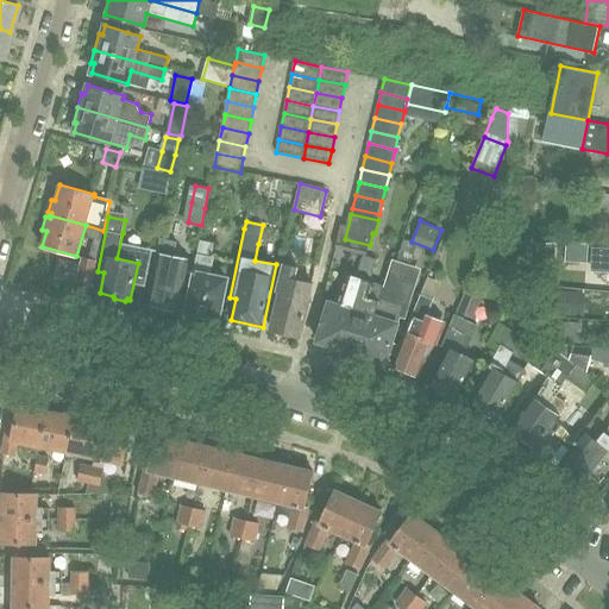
[(163,311),(171,312),(175,308),(179,309),(188,259),(175,256),(177,242),(161,238),(155,267),(156,267),(149,303),(161,306),(163,311)]
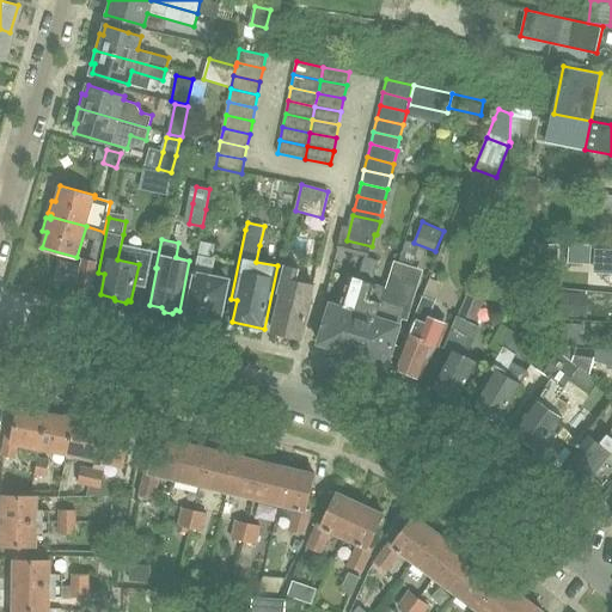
[(568,262),(588,263),(589,246),(570,245),(568,262)]
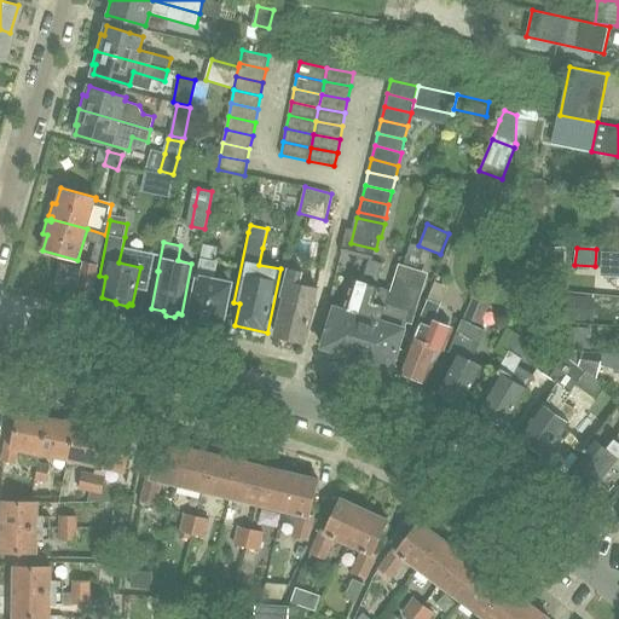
[(618,255),(603,254),(602,276),(618,276),(618,255)]
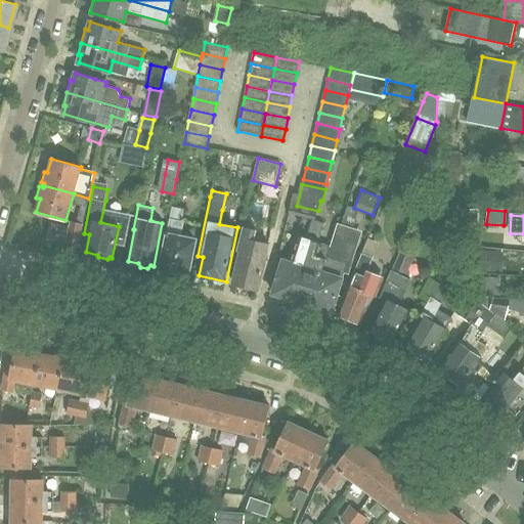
[(180,236),(182,231),(184,221),(170,218),(167,235),(168,235),(162,267),(173,270),(173,272),(185,275),(185,272),(188,273),(194,239),(180,236)]
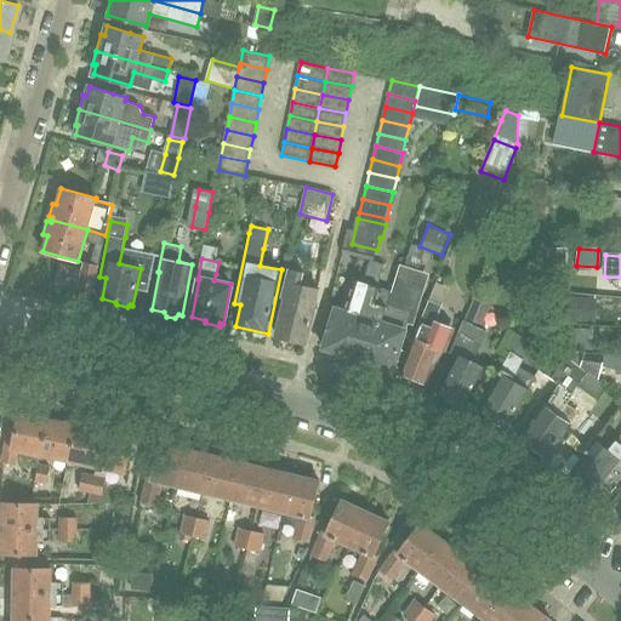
[(368,362),(391,294),(376,289),(383,263),(371,260),(363,285),(370,286),(347,354),(355,357),(354,360),(366,364),(368,362)]
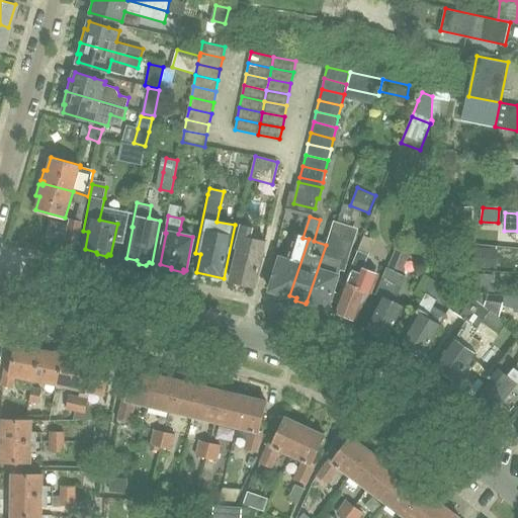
[(82,222),(70,219),(66,238),(78,241),(82,222)]
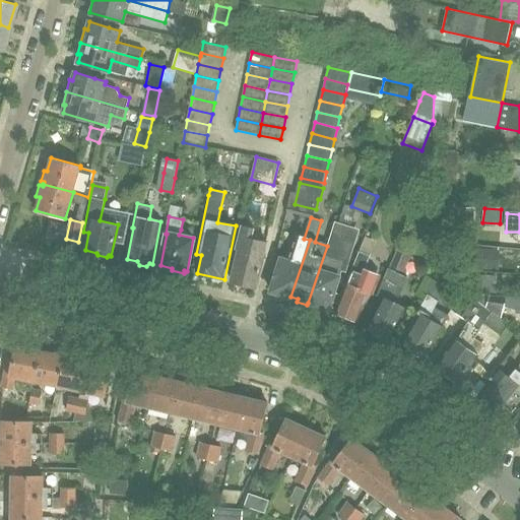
[(329,309),(335,289),(339,276),(342,277),(356,230),(335,223),(328,246),(327,246),(327,248),(308,303),(317,305),(318,308),(323,310),(326,308),(329,309)]
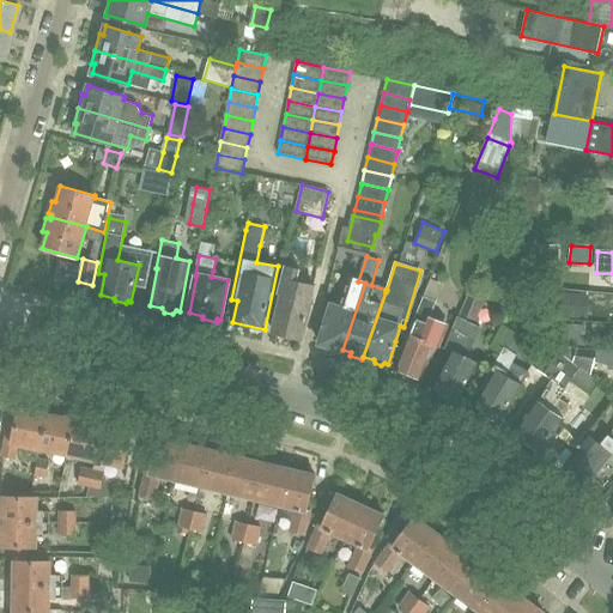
[(302,338),(307,315),(311,299),(293,295),(301,268),(285,265),(278,293),(283,295),(273,332),(302,338)]
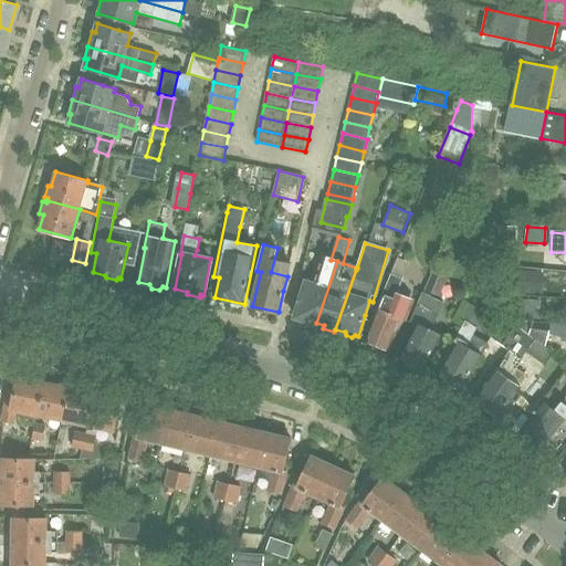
[(331,260),(323,257),(322,257),(317,270),(321,271),(316,283),(302,279),(295,302),(299,304),(295,316),(299,317),(300,321),(306,323),(308,321),(316,323),(337,261),(331,260)]
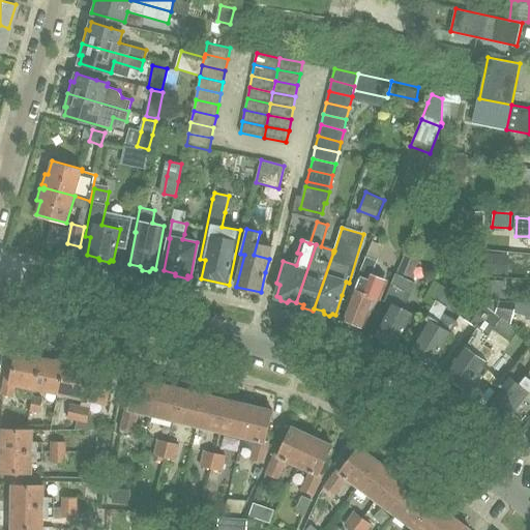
[(407,253),(399,272),(410,277),(418,258),(407,253)]
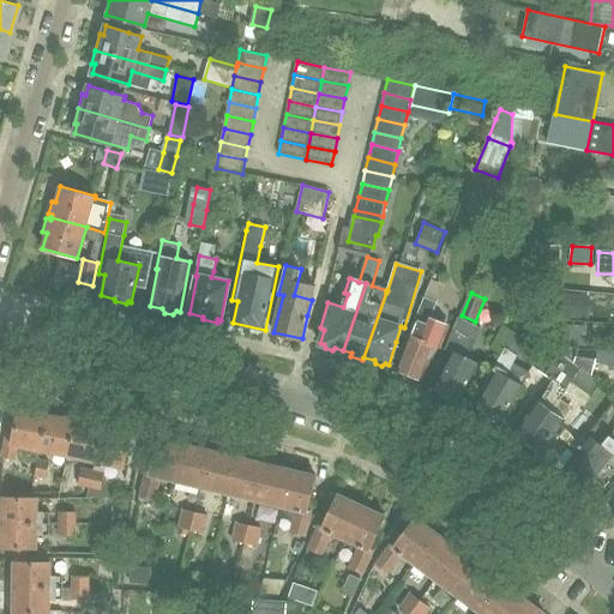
[(589,319),(590,295),(569,294),(553,293),(552,304),(552,317),(576,318),(589,319)]
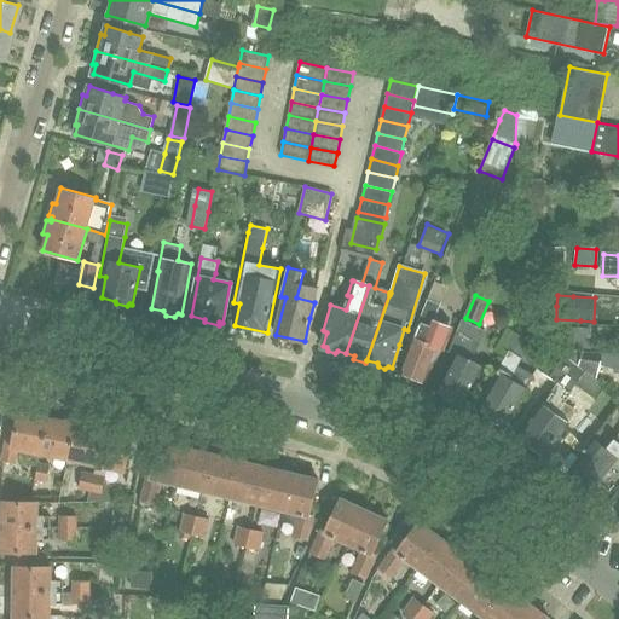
[(438,352),(444,354),(455,329),(434,320),(440,304),(427,299),(411,337),(412,339),(400,371),(410,375),(412,380),(418,382),(422,380),(426,381),(438,352)]
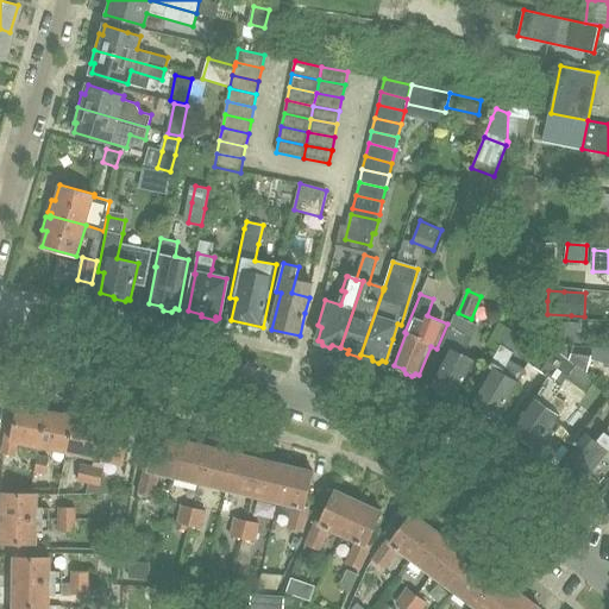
[(477,325),(457,315),(443,345),(449,349),(431,383),(457,396),(475,360),(463,355),(477,325)]
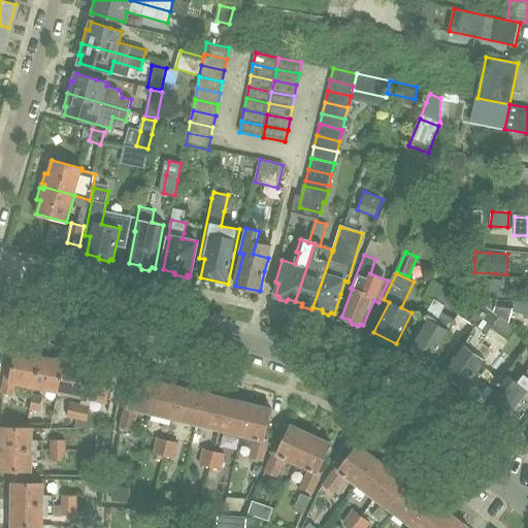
[(483,299),(503,300),(504,281),(484,278),(483,299)]
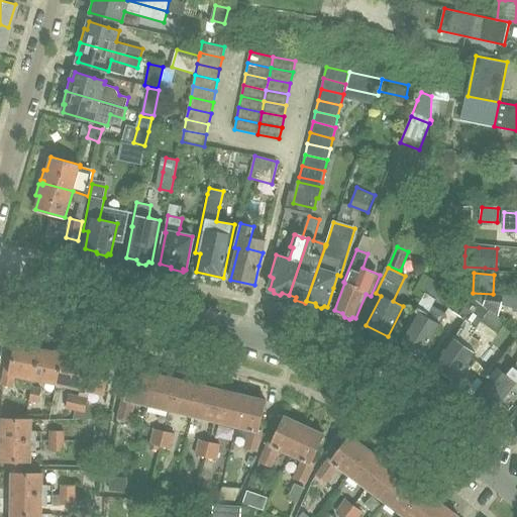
[(431,305),(435,299),(443,285),(430,277),(420,294),(423,296),(410,319),(412,320),(411,323),(400,340),(410,346),(411,350),(416,352),(419,352),(422,353),(440,324),(439,324),(445,313),(431,305)]
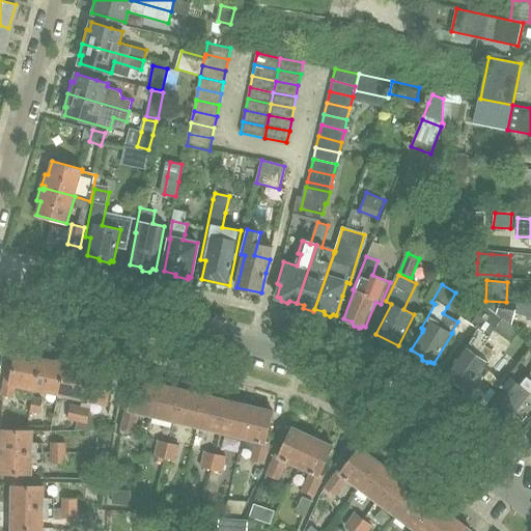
[(484,306),(474,298),(460,316),(472,325),(484,306)]
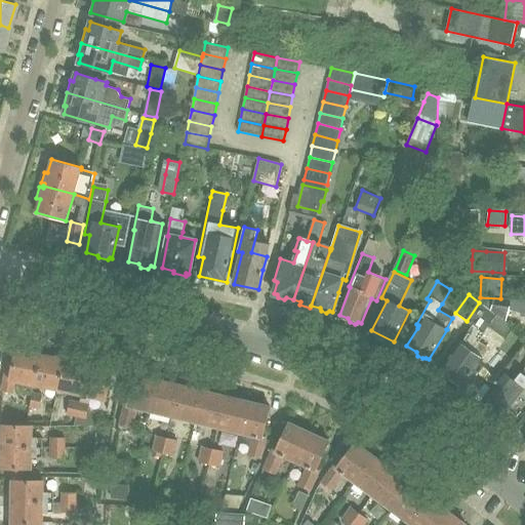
[(478,296),(479,301),(501,318),(507,298),(500,298),(480,297),(478,296)]
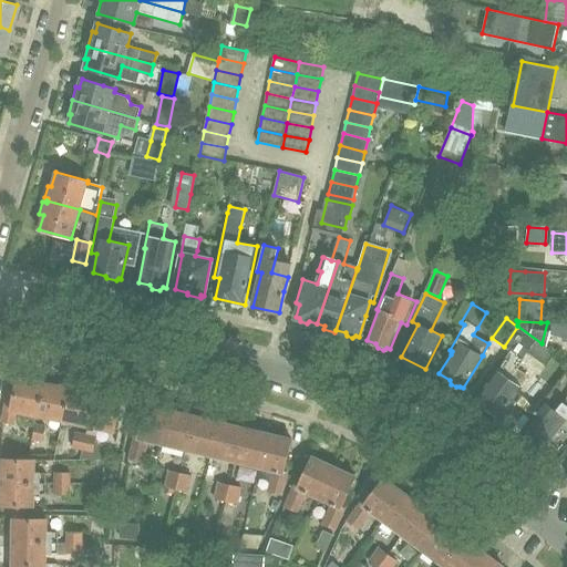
[(517,369),(537,340),(518,327),(504,347),(511,351),(498,371),(496,371),(476,400),(501,416),(513,399),(528,377),(517,369)]
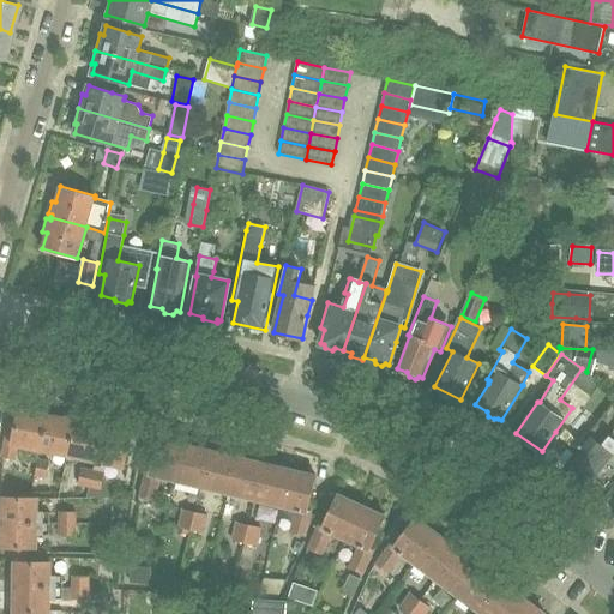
[(602,383),(583,369),(573,383),(593,396),(602,383)]
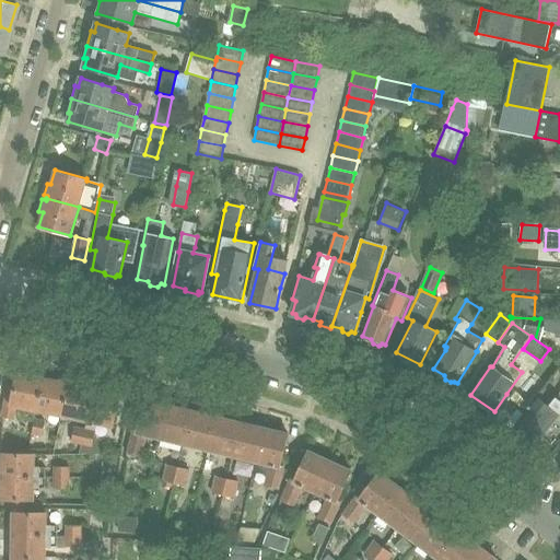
[(36,409),(43,378),(18,373),(14,388),(9,387),(2,416),(14,418),(16,406),(36,409)]
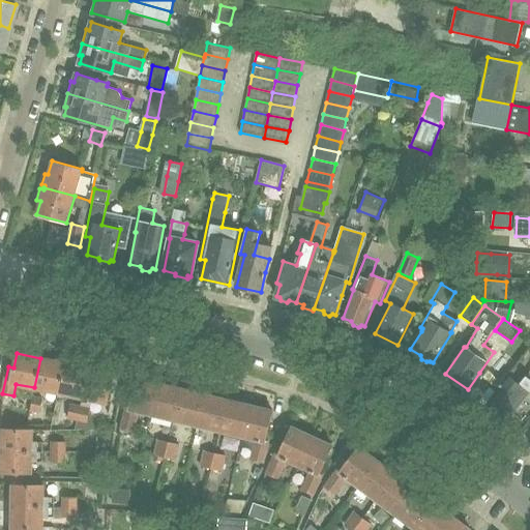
[(59,392),(65,362),(40,358),(34,387),(59,392)]
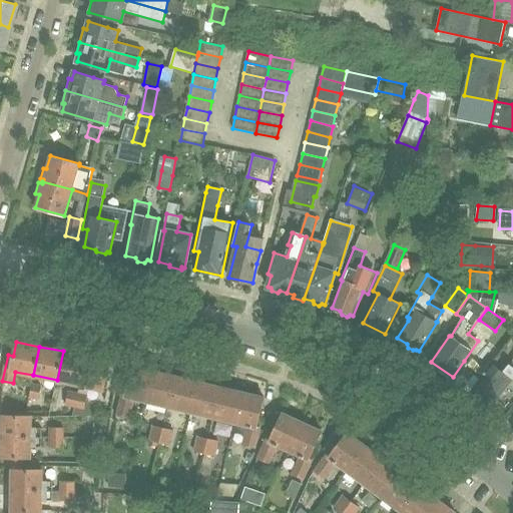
[(80,385),(86,356),(63,351),(57,380),(80,385)]
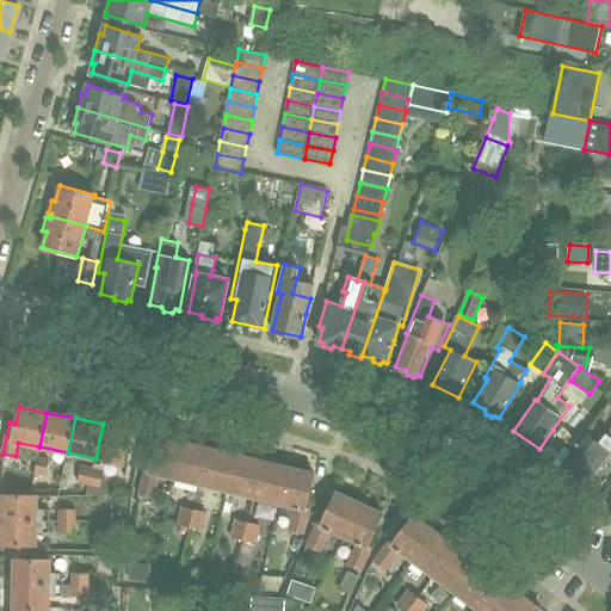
[(123,464),(125,454),(130,430),(103,424),(96,458),(123,464)]
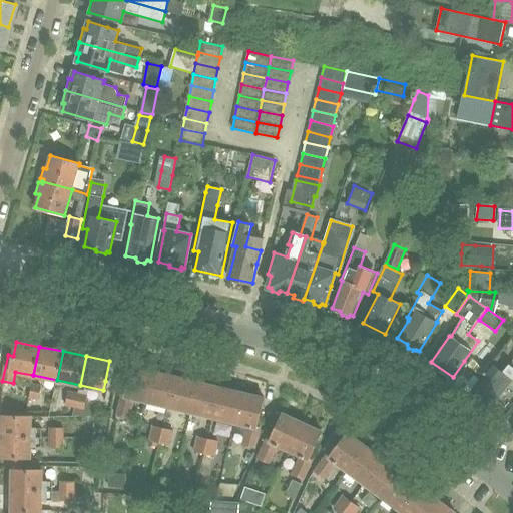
[(484,365),(472,356),(466,363),(478,372),(484,365)]
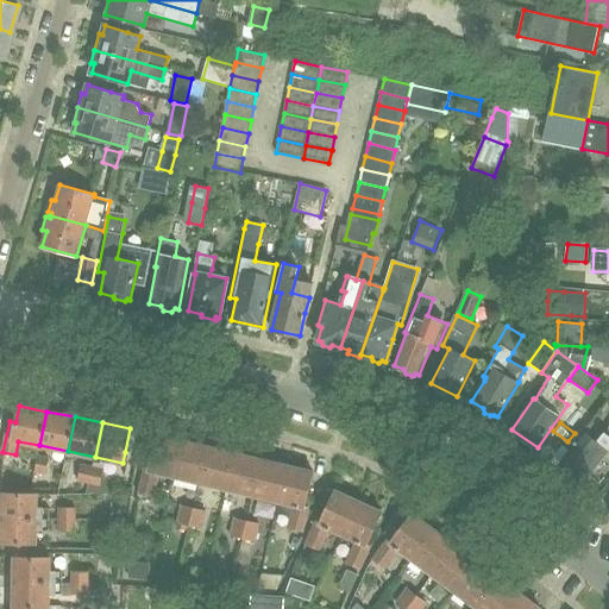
[(608,428),(597,443),(585,433),(560,464),(583,482),(608,450),(608,428)]
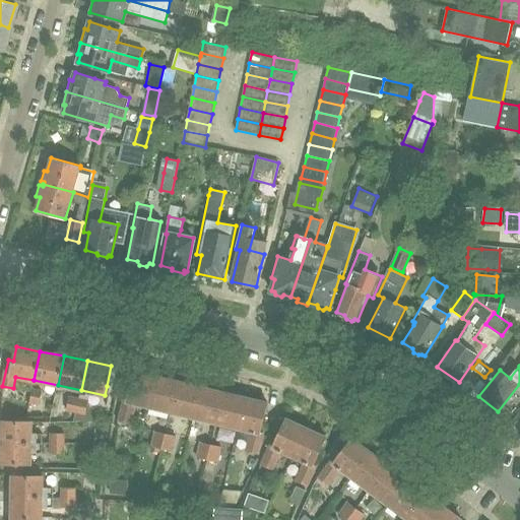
[(148,406),(155,376),(133,371),(126,399),(124,399),(119,419),(131,423),(135,403),(148,406)]
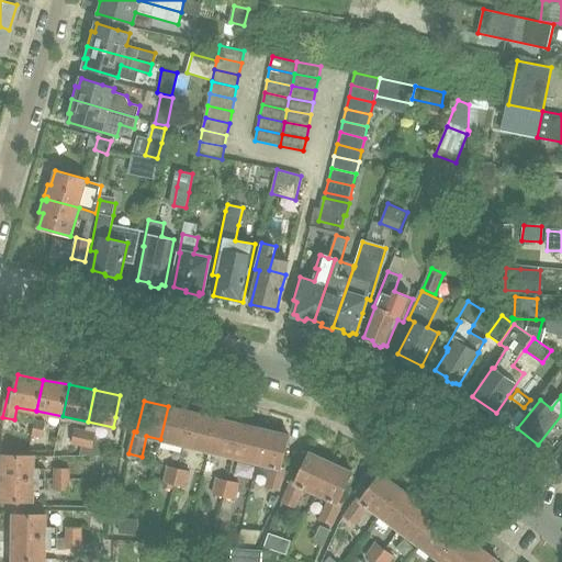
[(184,445),(192,412),(168,406),(160,439),(184,445)]
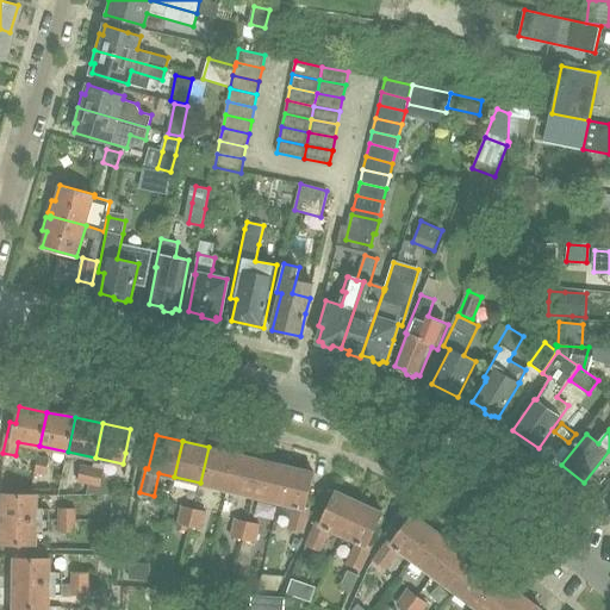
[(226,489),(236,454),(209,447),(200,483),(226,489)]
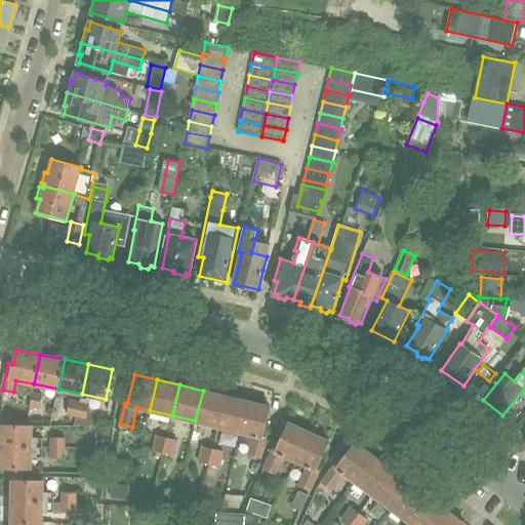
[(218,427),(226,396),(203,391),(195,420),(218,427)]
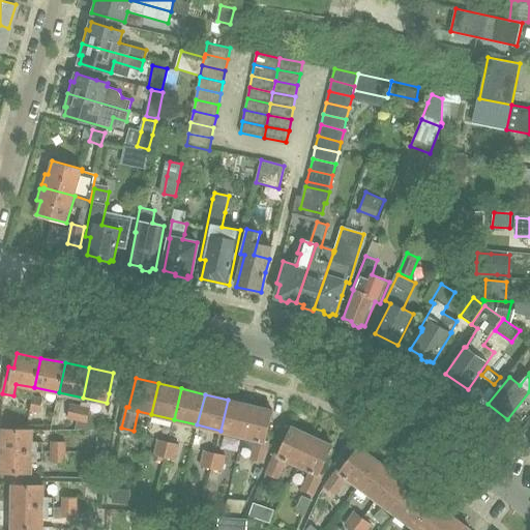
[(40,412),(43,398),(33,395),(30,410),(40,412)]
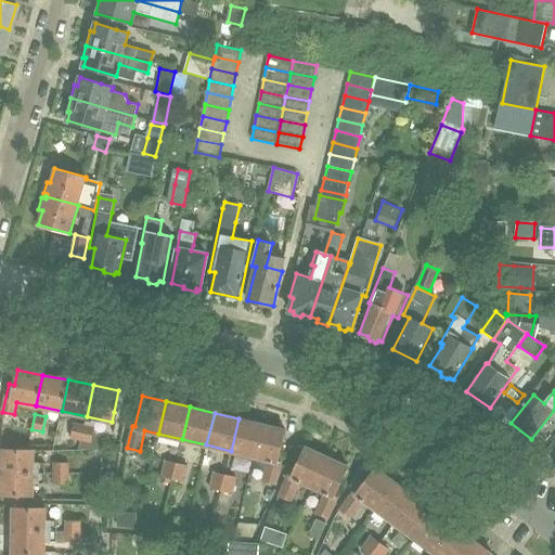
[(255,456),(262,424),(239,418),(231,451),(255,456)]
